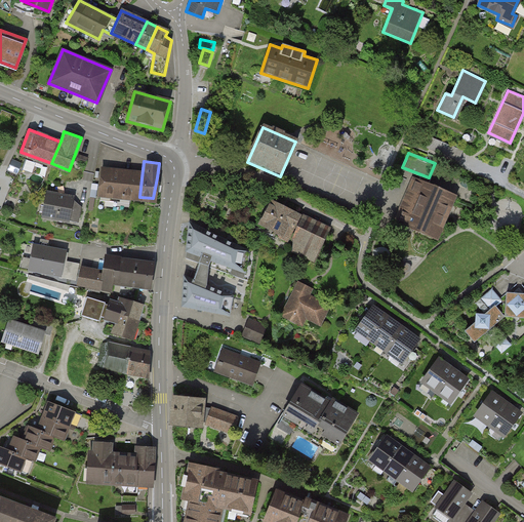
[(101,165),(97,192),(121,195),(124,167),(101,165)]
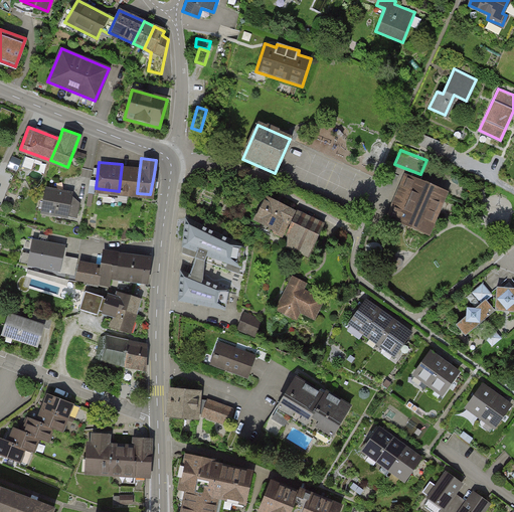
[(140,166),(122,164),(119,191),(137,193),(140,166)]
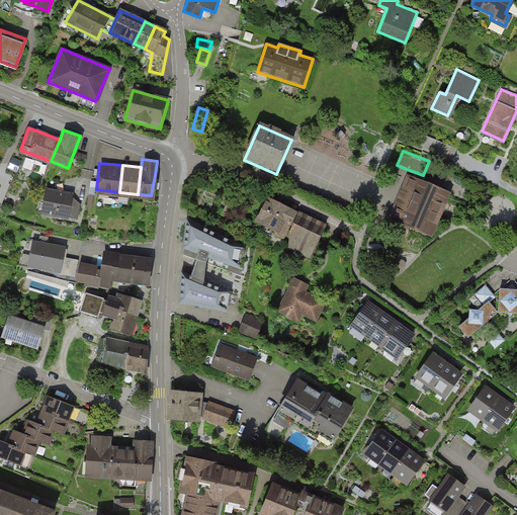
[(388,217),(430,236),(449,191),(407,173),(388,217)]
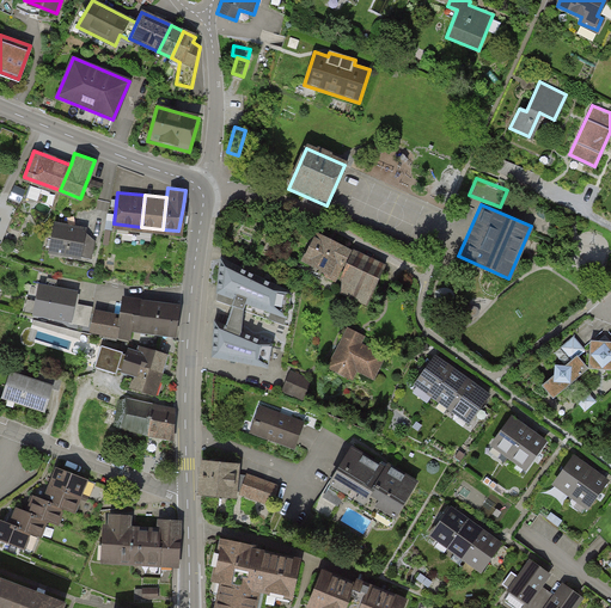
[(49,219),(43,247),(91,256),(95,238),(79,235),(81,225),(49,219)]
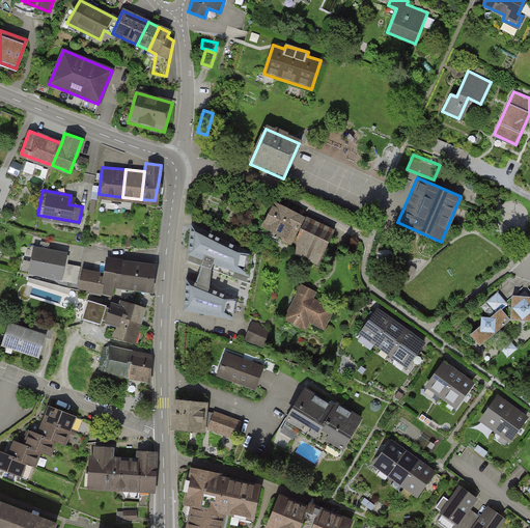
[(303,216),(277,202),(265,227),(290,241),(303,216)]
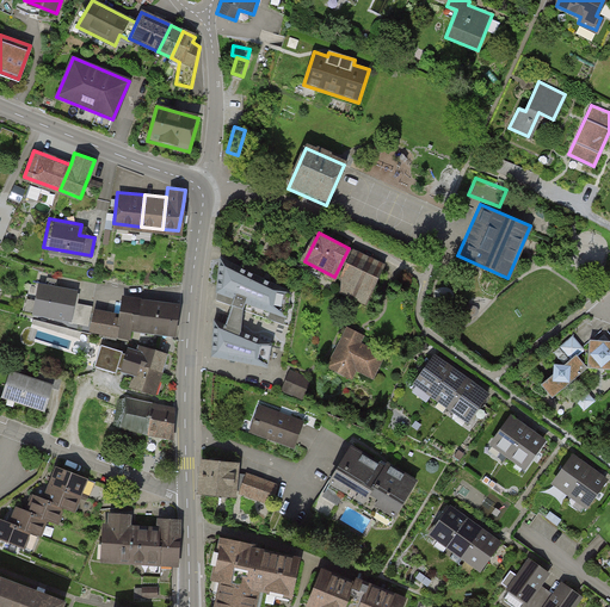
[(383,266),(352,252),(340,277),(342,292),(365,303),(383,266)]
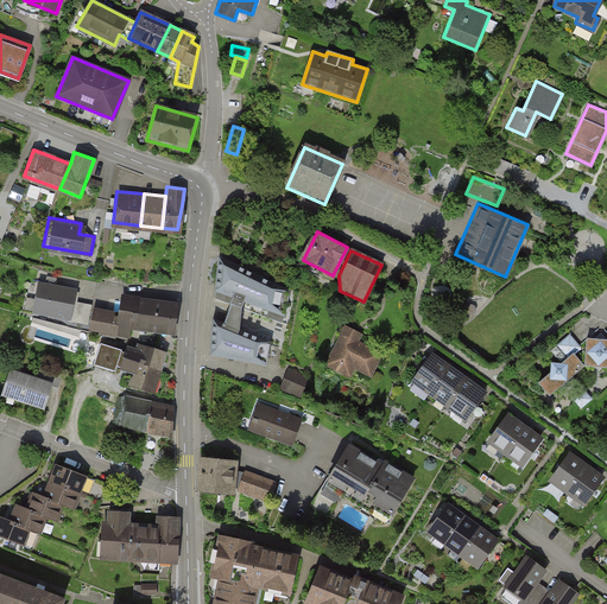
[(213,316),(209,353),(266,363),(270,338),(235,324),(245,299),(284,312),(289,288),(219,254),(215,288),(233,294),(223,319),(213,316)]
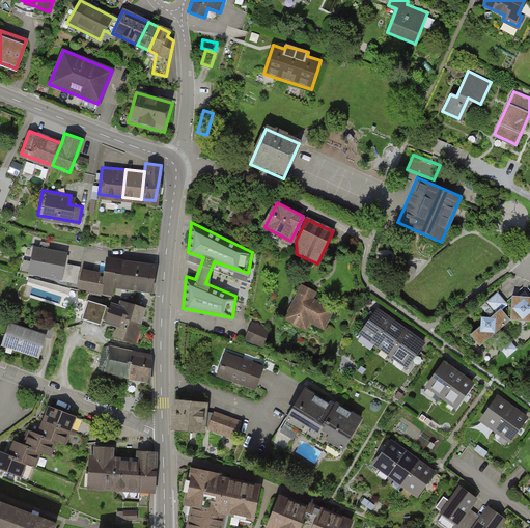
[(47,249),(49,241),(40,240),(39,247),(34,246),(29,270),(60,276),(59,278),(76,281),(79,265),(62,261),(64,252),(47,249)]
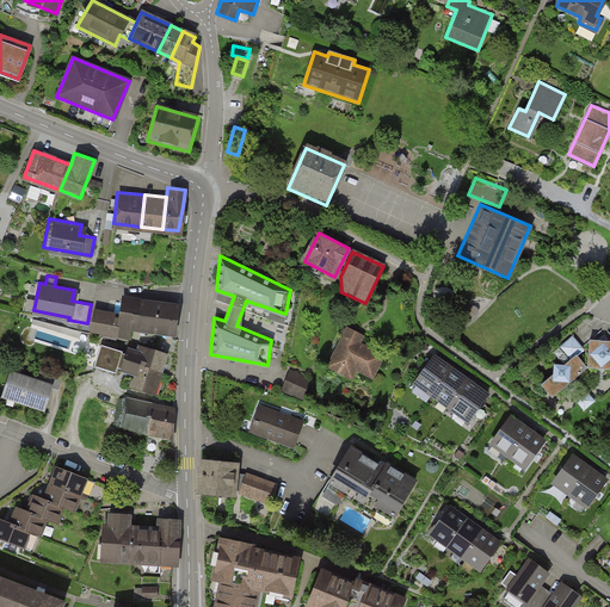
[(173,332),(178,304),(124,296),(121,314),(94,309),(90,326),(130,335),(131,328),(139,329),(139,326),(173,332)]
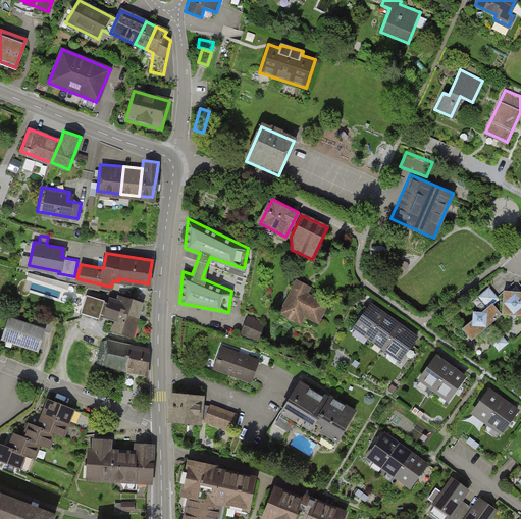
[(295,279),(279,314),(299,322),(302,315),(319,323),(328,303),(310,296),(314,288),(295,279)]
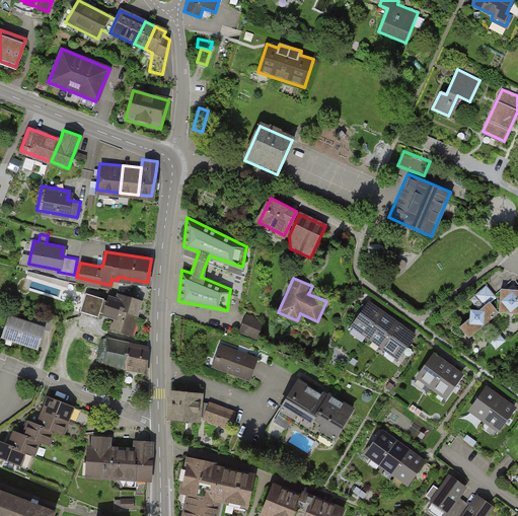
[(459,327),(468,339),(499,313),(489,301),(496,296),(486,285),(476,293),(486,304),(478,310),(470,309),(469,319),(459,327)]
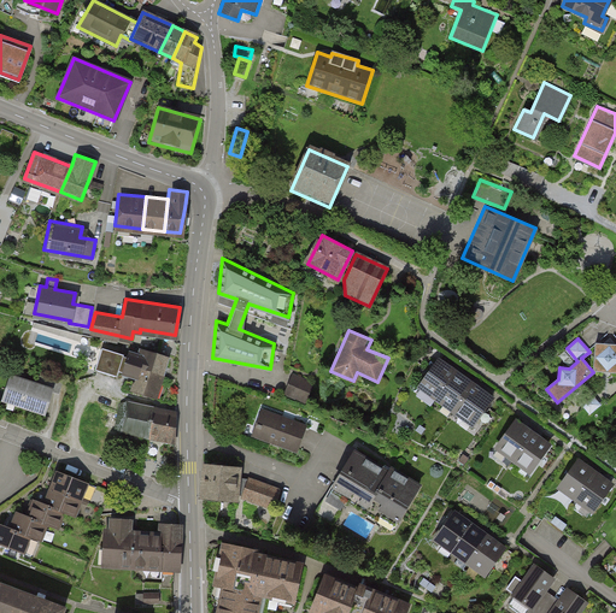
[(615,343),(594,343),(593,372),(615,372),(615,343)]
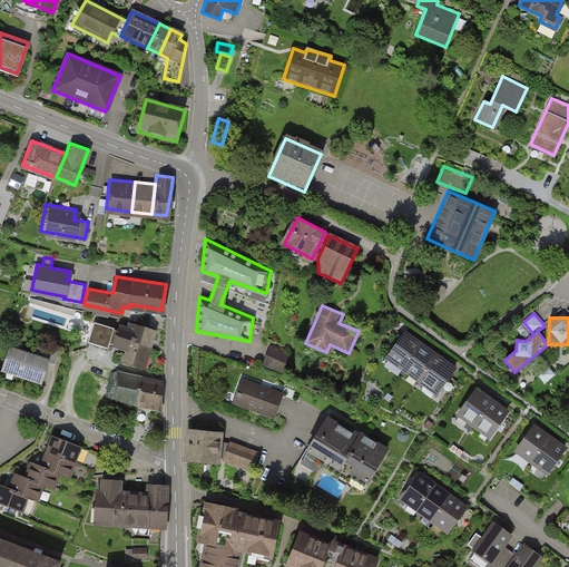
[(129,338),(149,343),(154,330),(129,322),(127,326),(119,324),(118,329),(114,328),(115,325),(94,320),(87,340),(108,346),(109,342),(127,348),(129,338)]
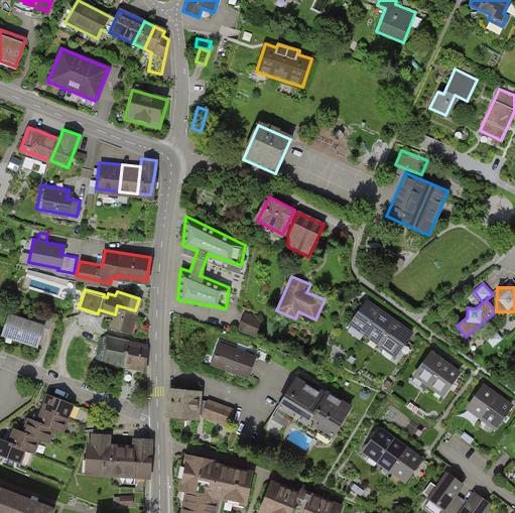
[(363,336),(380,310),(365,299),(348,325),(363,336)]
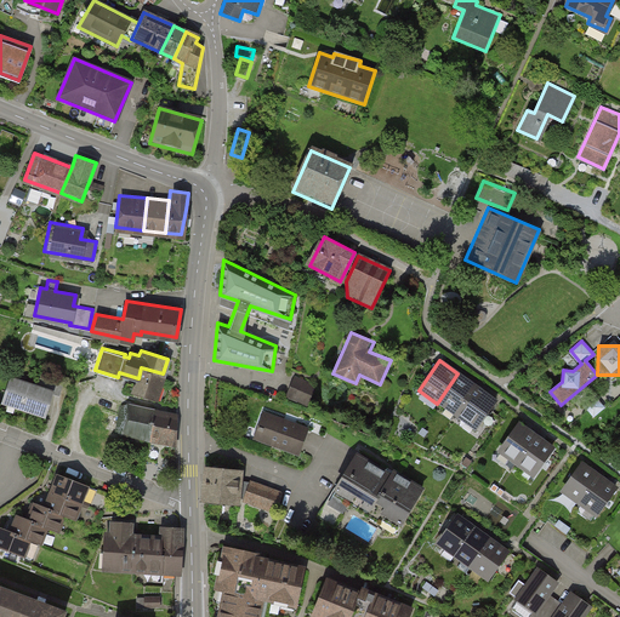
[(155,399),(163,373),(141,367),(138,378),(135,384),(126,382),(124,388),(155,399)]
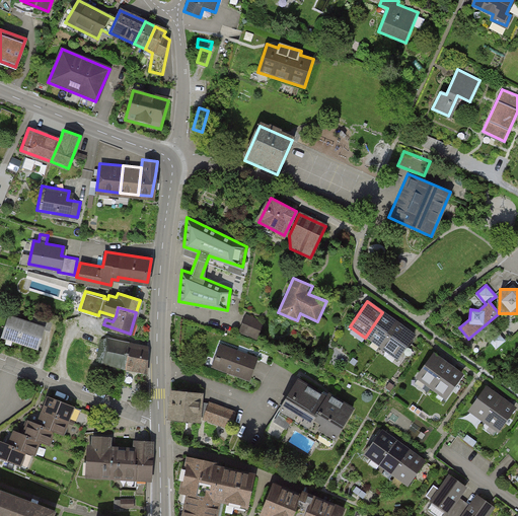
[(365,338),(380,349),(398,323),(382,312),(365,338)]
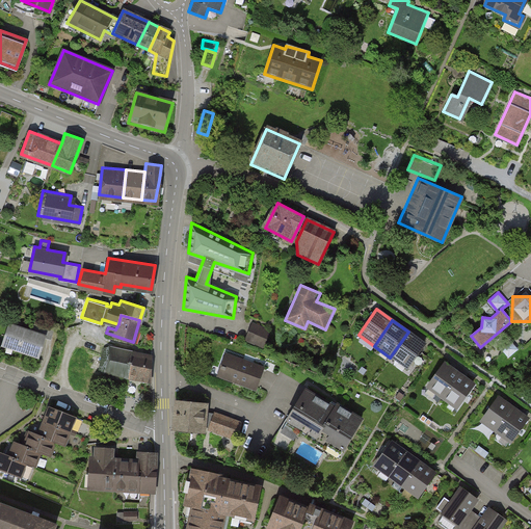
[(2,343),(34,353),(42,334),(50,336),(53,327),(33,321),(31,329),(9,322),(2,343)]
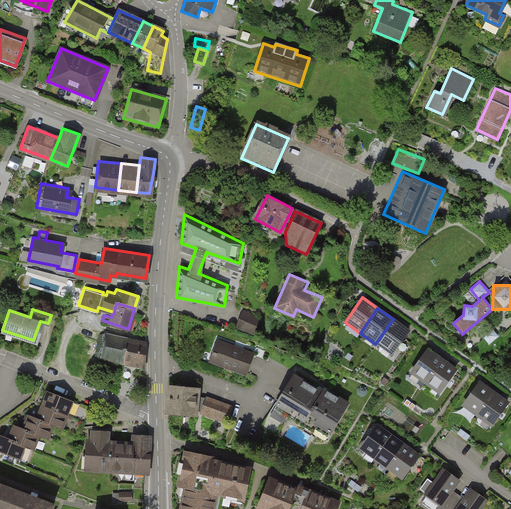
[(236,327),(253,334),(260,316),(243,310),(236,327)]
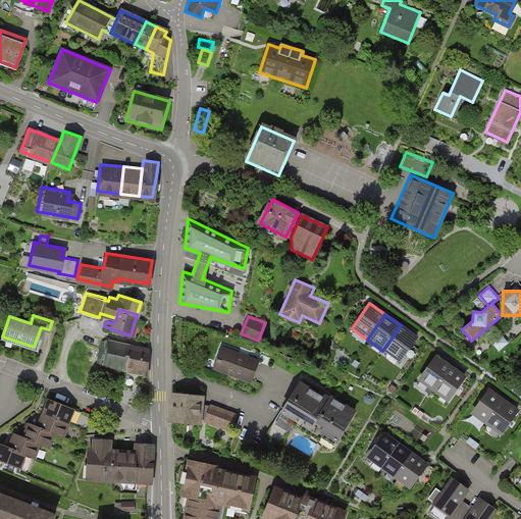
[(417,338),(401,325),(382,351),(399,362),(417,338)]
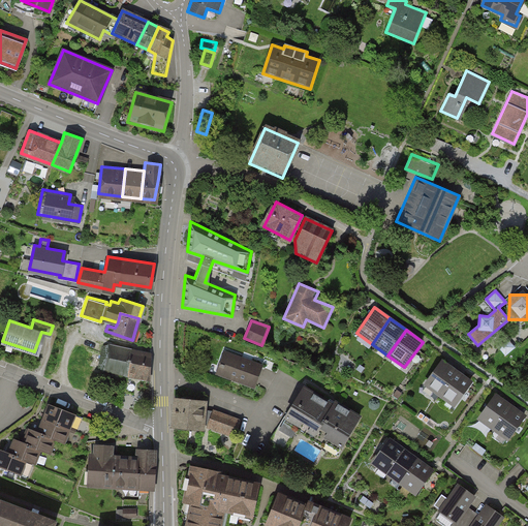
[(150,376),(150,357),(142,350),(103,342),(98,366),(150,376)]
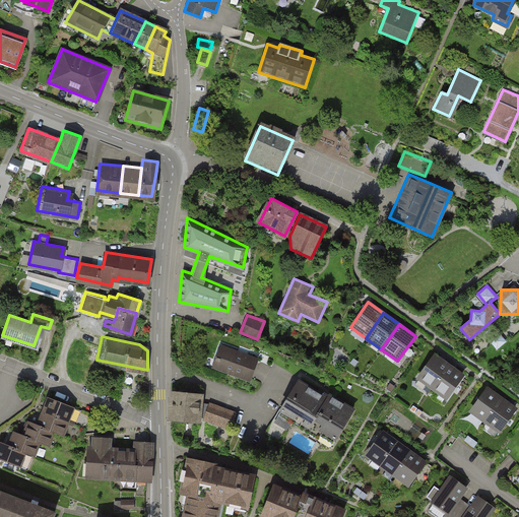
[(209,366),(246,379),(254,357),(217,342),(209,366)]
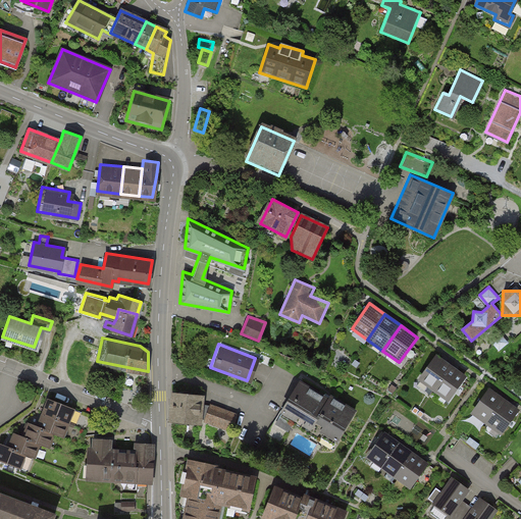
[(432,392),(451,367),(434,356),(417,380),(432,392)]
